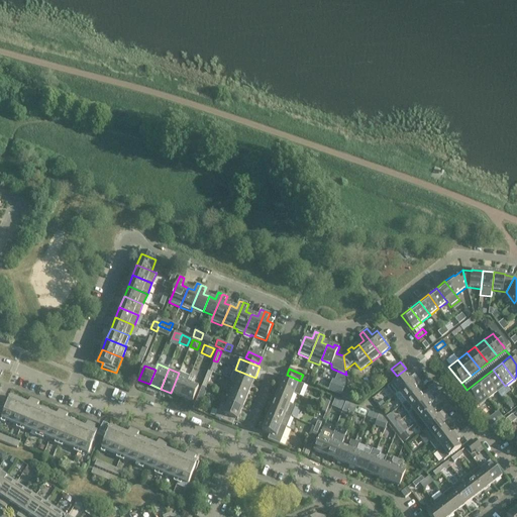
[(391,369),(383,376),(388,383),(397,376),(391,369)]
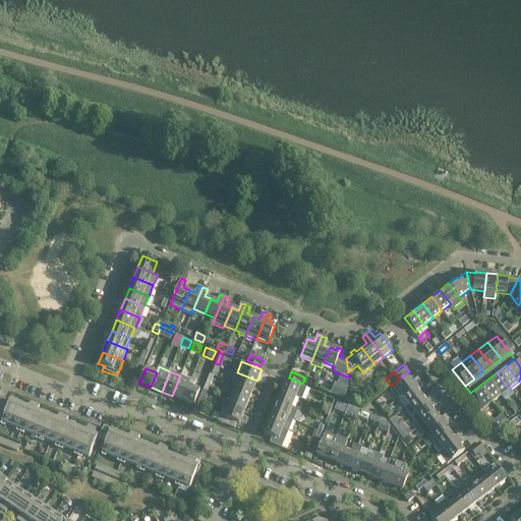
[(252,391),(257,381),(237,372),(233,383),(238,386),(252,391)]
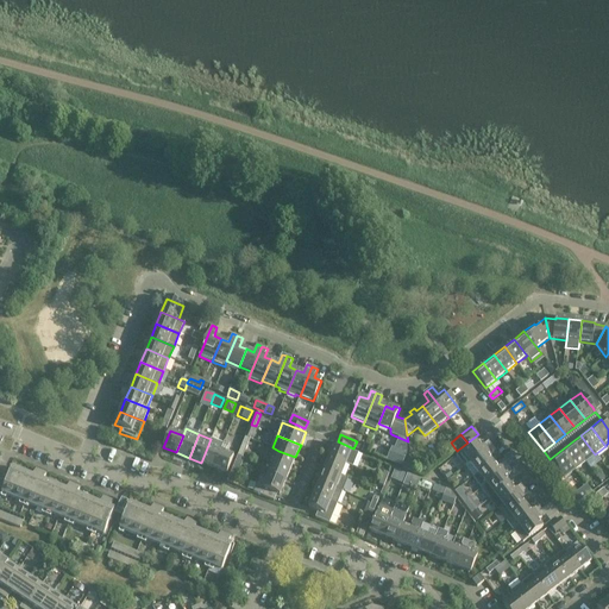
[(585,462),(595,454),(581,435),(571,443),(585,462)]
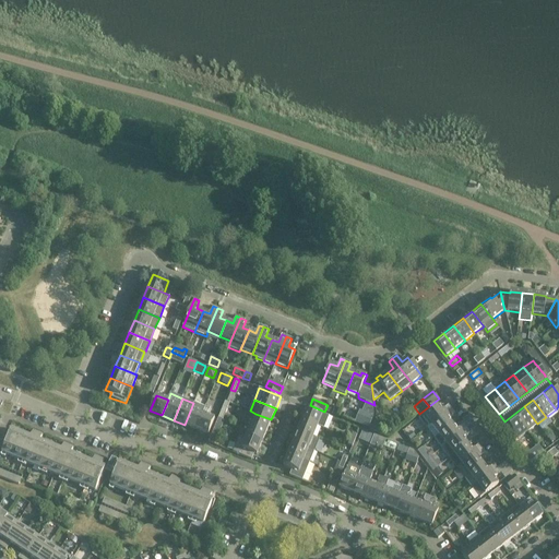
[(197,429),(202,414),(204,411),(205,407),(204,407),(193,403),(185,425),(197,429)]
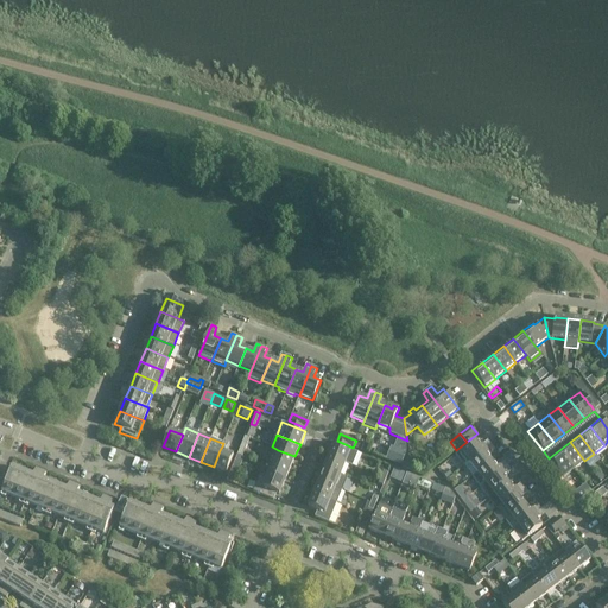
[(455,456),(464,467),(469,462),(492,445),(488,441),(481,447),(475,439),(455,456)]
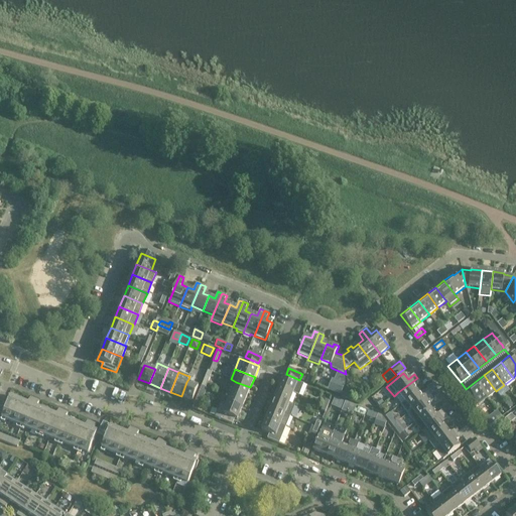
[(475,382),(487,398),(496,391),(484,375),(475,382)]
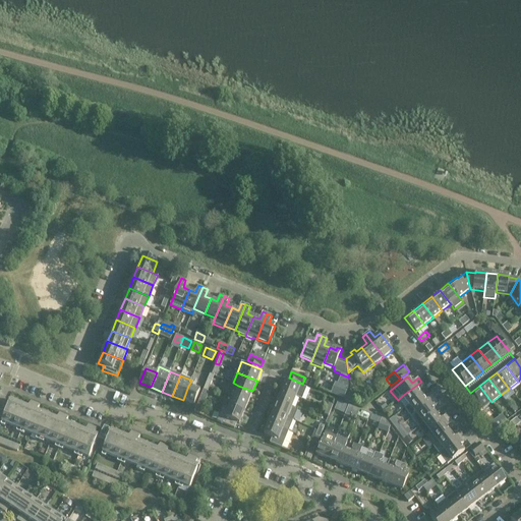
[(286,380),(282,391),(296,397),(301,400),(306,388),(286,380)]
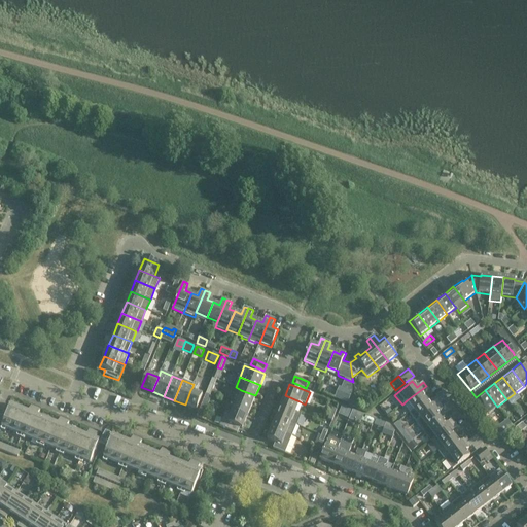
[(422,394),(428,390),(426,386),(407,400),(414,410),(426,400),(422,394)]
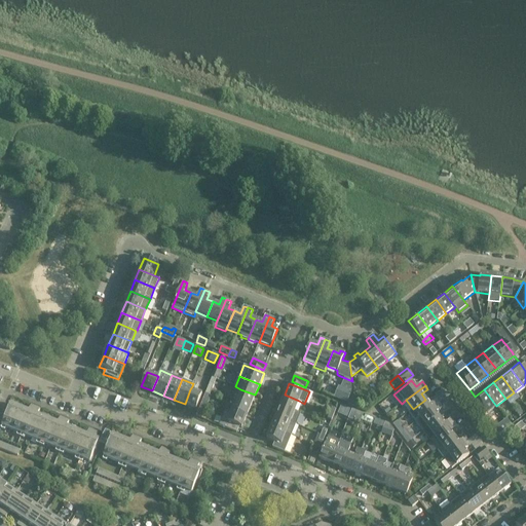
[(196,409),(201,393),(190,389),(185,404),(196,409)]
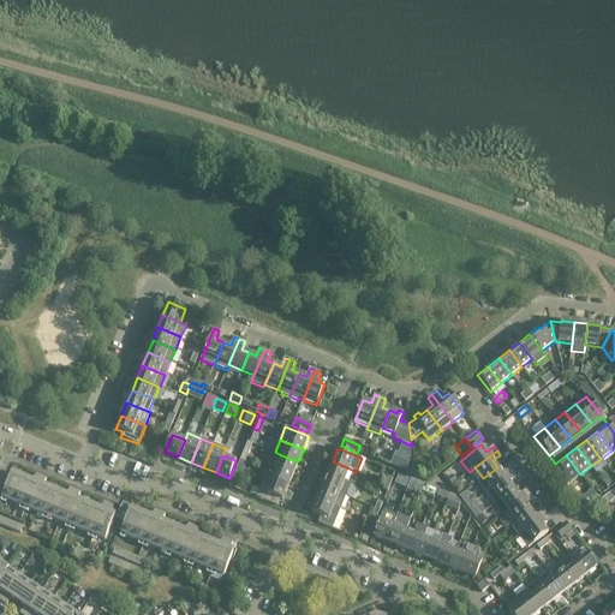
[(276,467),(293,475),(298,461),(281,455),(276,467)]
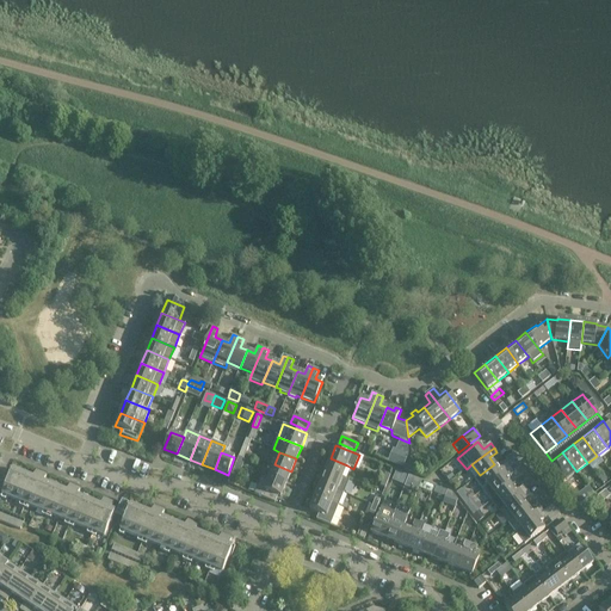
[(401,452),(396,460),(405,467),(411,461),(401,452)]
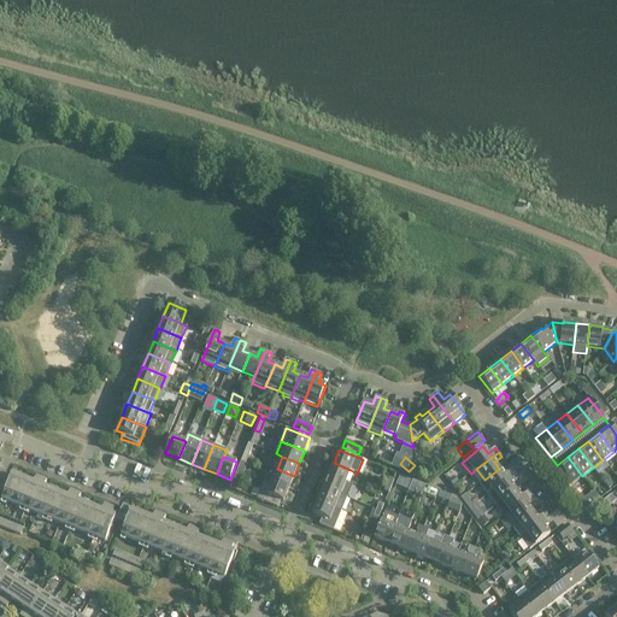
[(571,485),(582,476),(568,457),(557,465),(568,479),(571,485)]
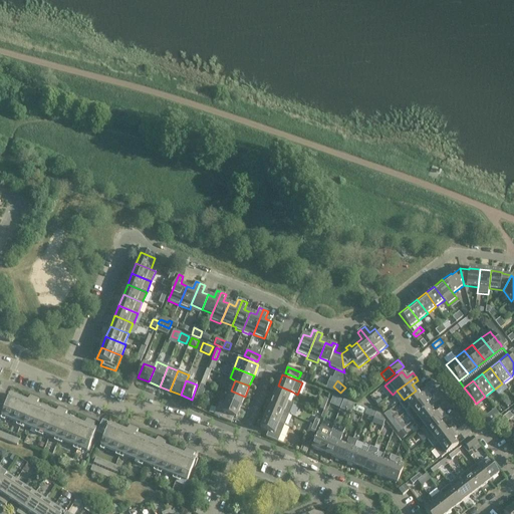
[(273,396),(288,402),(292,392),(278,386),(273,396)]
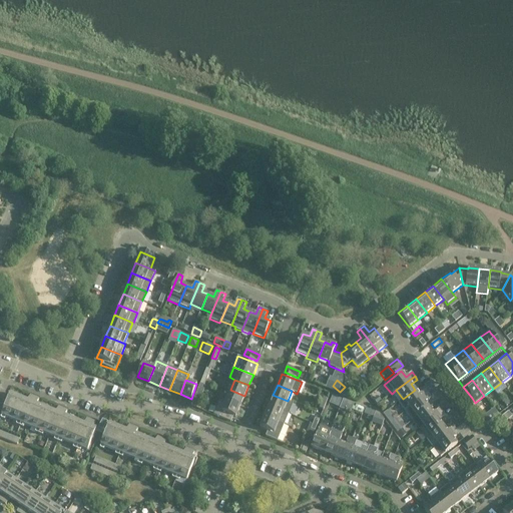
[(360,387),(352,388),(354,398),(362,396),(360,387)]
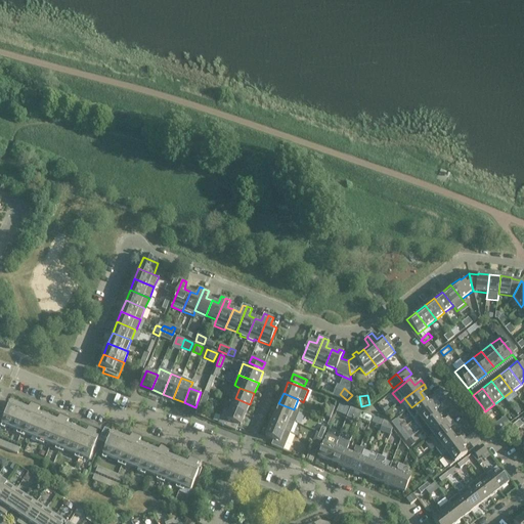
[(230,409),(246,416),(250,404),(235,398),(230,409)]
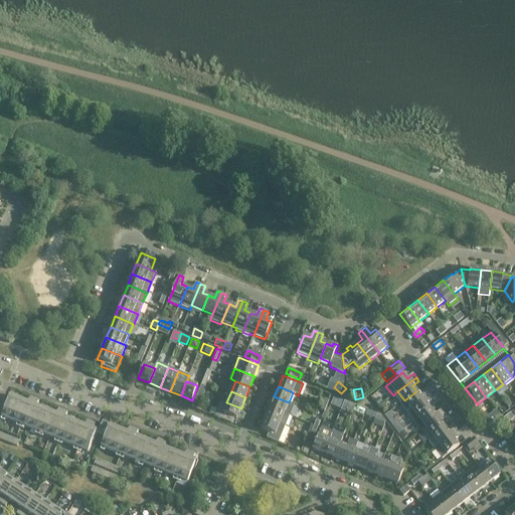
[(427,391),(420,396),(416,391),(404,400),(400,403),(406,412),(430,395),(427,391)]
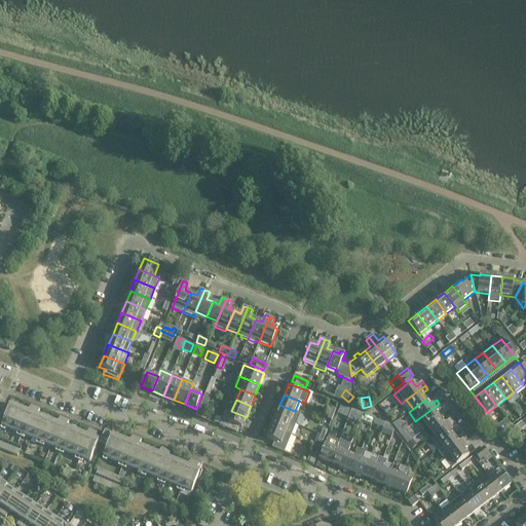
[(436,413),(442,408),(439,404),(415,421),(422,431),(440,418),(436,413)]
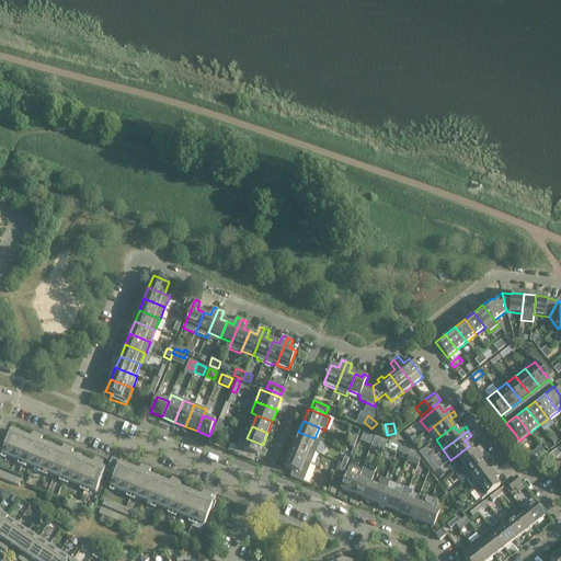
[(315,438),(298,432),(294,444),(316,453),(320,441),(315,438)]
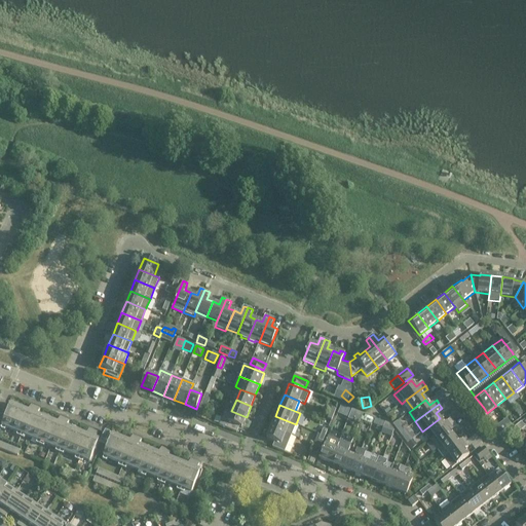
[(2,426),(62,451),(90,462),(98,443),(10,407),(2,426)]
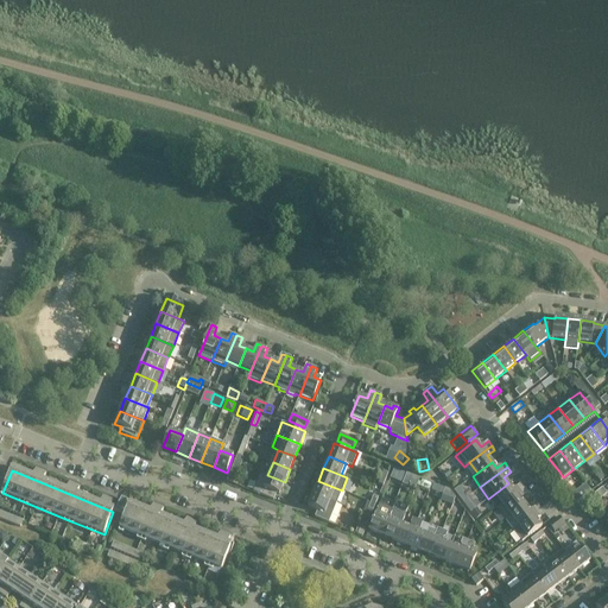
[(404,481),(406,474),(399,470),(397,477),(404,481)]
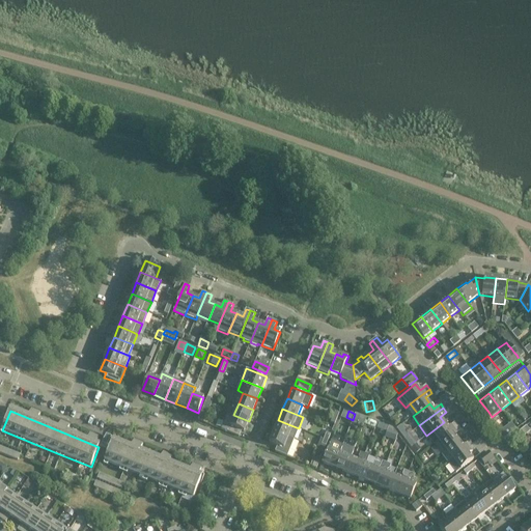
[(488,412),(481,417),(485,422),(492,417),(488,412)]
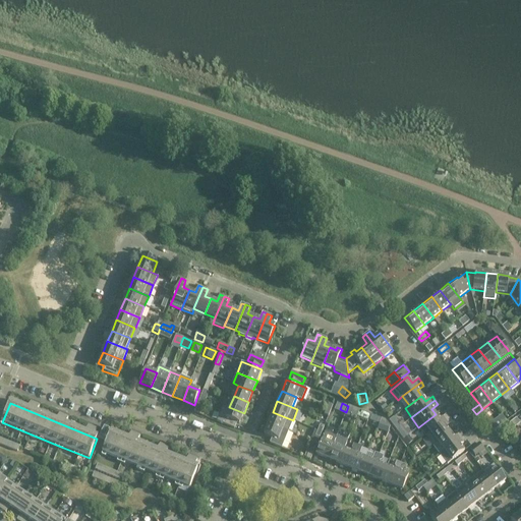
[(237,423),(239,424),(244,413),(229,407),(224,405),(217,421),(234,428),(237,423)]
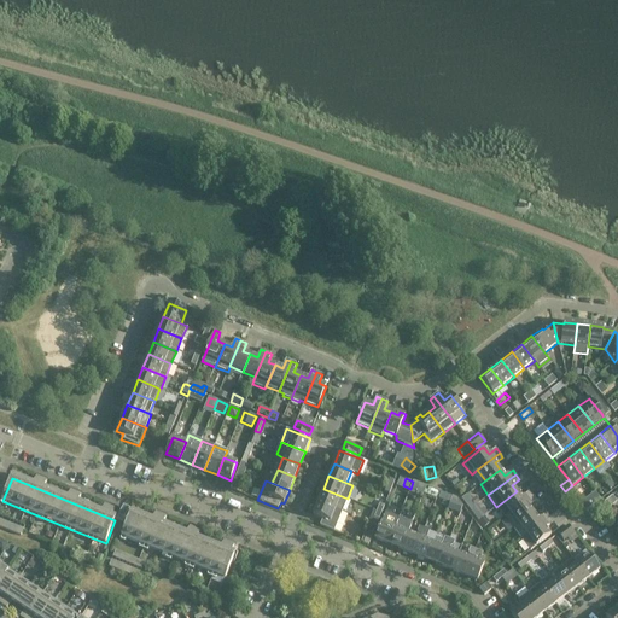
[(421,497),(426,485),(414,481),(409,493),(421,497)]
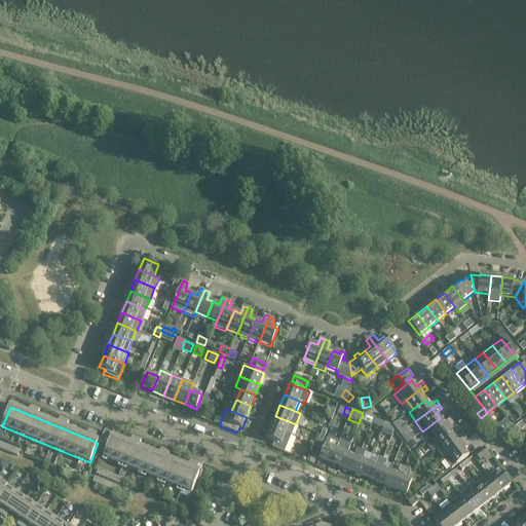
[(275,416),(271,427),(292,436),(296,424),(275,416)]
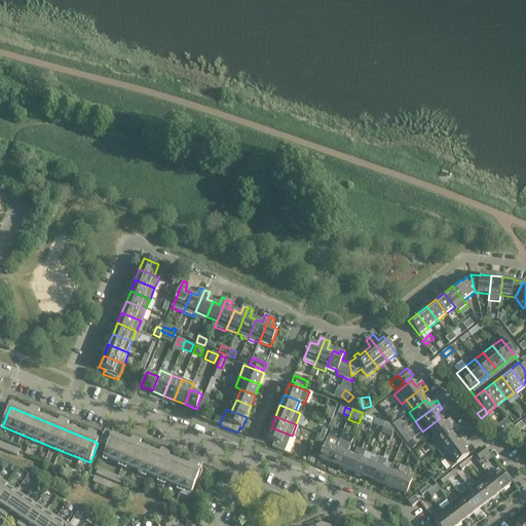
[(376,418),(374,423),(383,427),(385,422),(376,418)]
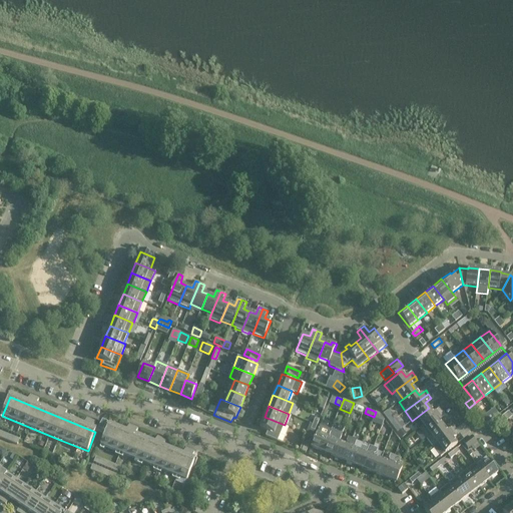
[(412,421),(419,430),(425,425),(442,412),(439,408),(433,413),(429,408),(412,421)]
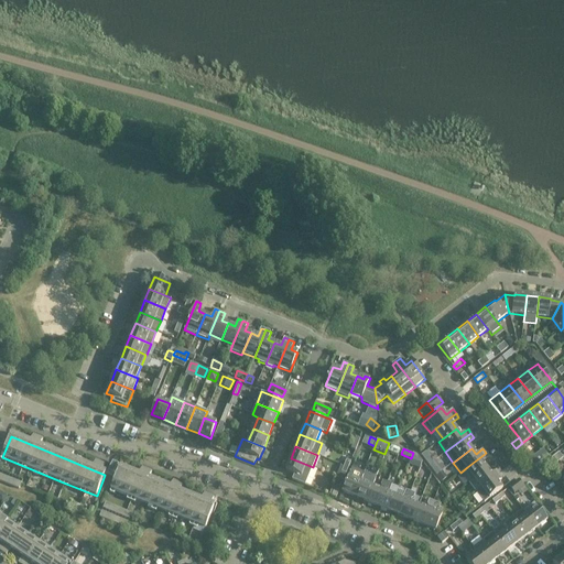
[(425,452),(422,455),(429,464),(433,462),(425,452)]
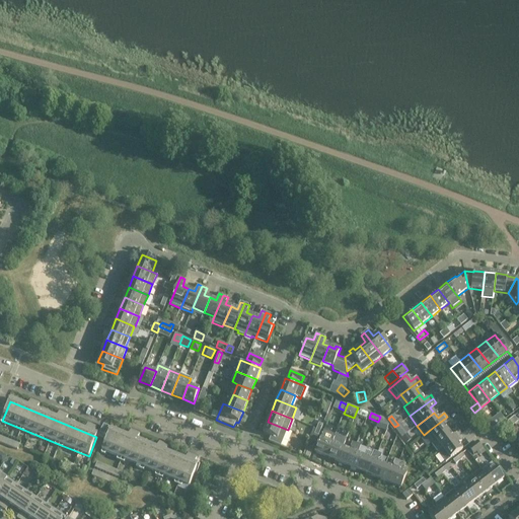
[(424,435),(431,444),(448,431),(444,426),(450,421),(447,417),(430,430),(424,435)]
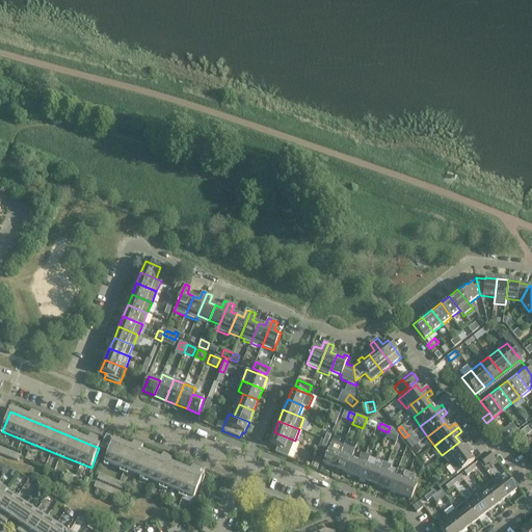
[(288,457),(295,441),(274,432),(269,444),(277,447),(275,452),(288,457)]
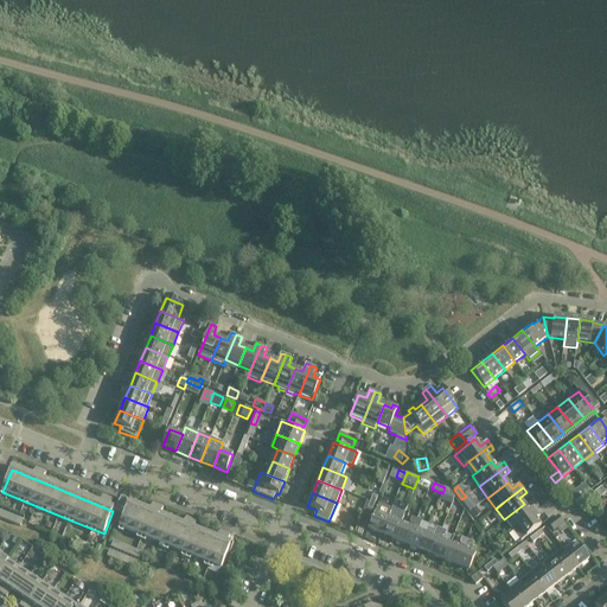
[(121,498),(116,509),(122,511),(127,500),(121,498)]
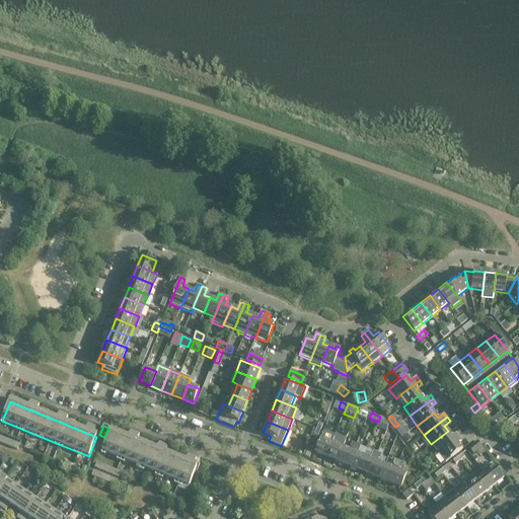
[(404,427),(398,432),(402,437),(409,432),(404,427)]
